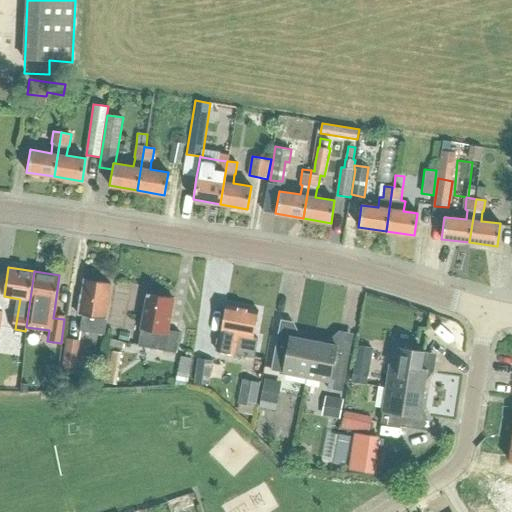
[(77,313),(84,314),(81,329),(103,332),(111,283),(84,279),(82,295),(80,294),(77,313)]
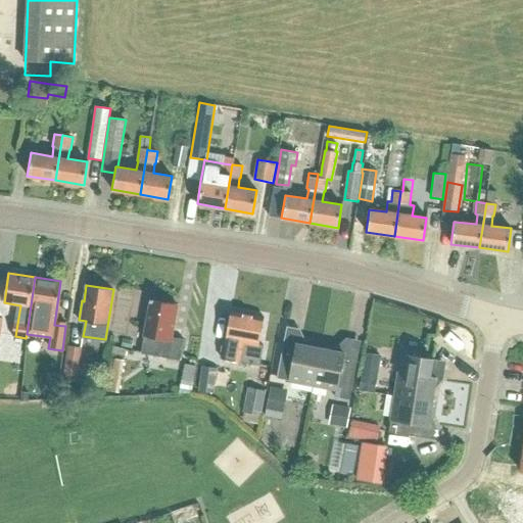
[(141,353),(181,361),(185,338),(172,336),(177,303),(167,301),(167,299),(161,297),(153,297),(153,299),(149,298),(148,308),(149,308),(141,353)]
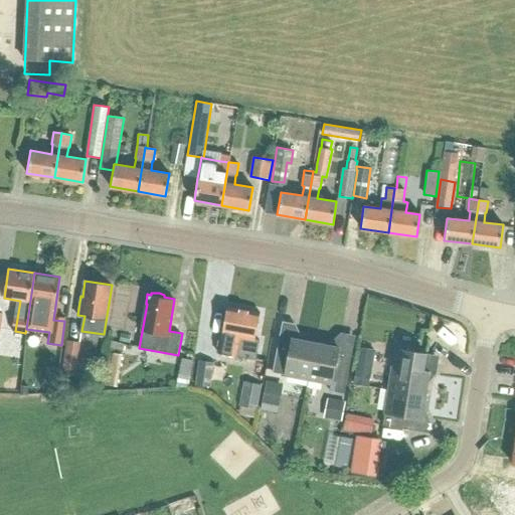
[(6,303),(2,329),(13,330),(17,305),(6,303)]
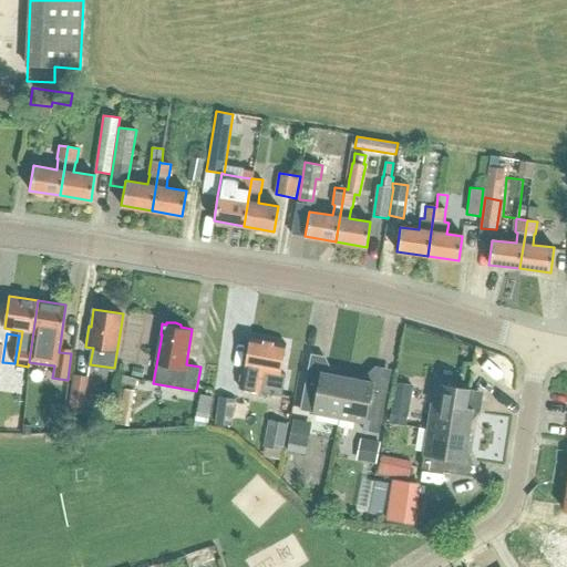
[(240,389),(281,395),(285,374),(280,374),(286,343),(249,337),(243,372),(239,374),(238,382),(240,383),(240,389)]
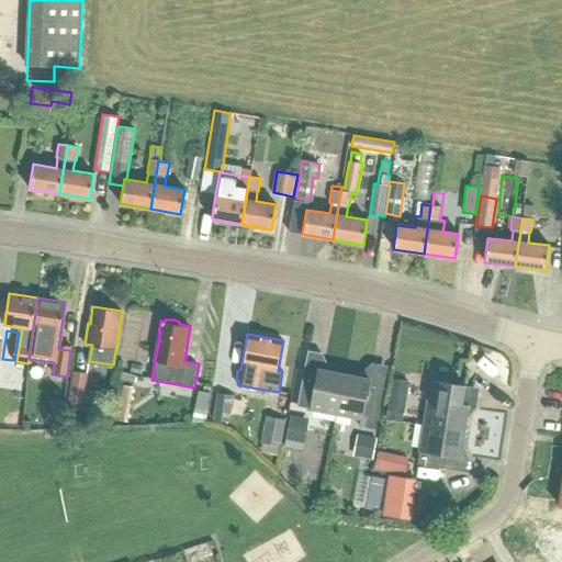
[(311,409),(336,414),(344,373),(317,369),(316,375),(303,372),(298,406),(311,408),(311,409)]
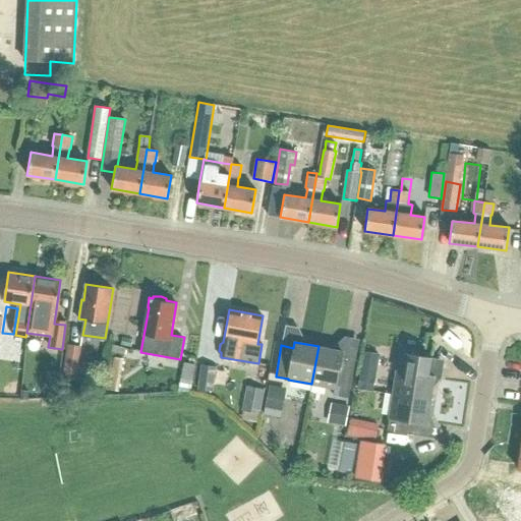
[(70,343),(65,371),(76,373),(81,345),(70,343)]
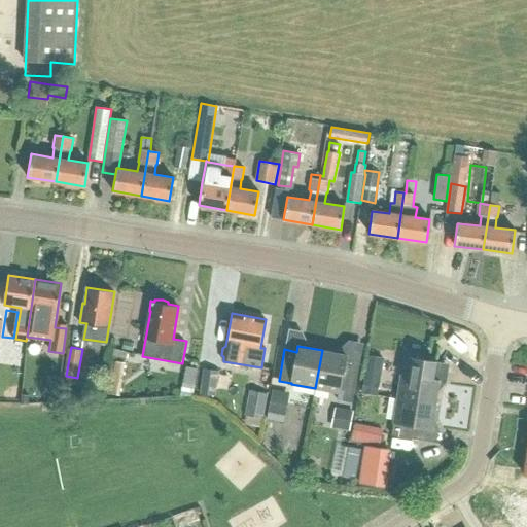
[(116,350),(115,361),(125,362),(127,352),(116,350)]
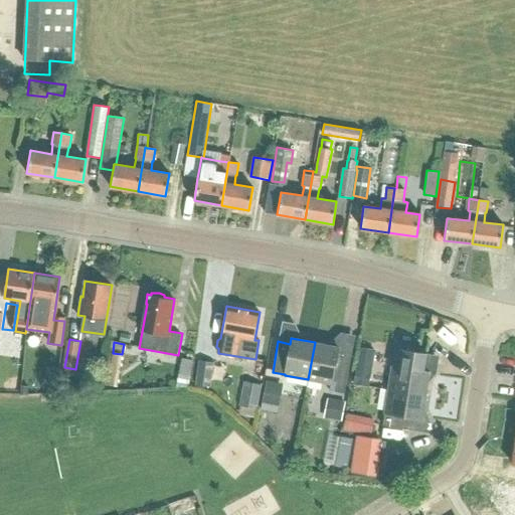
[(338,347),(315,342),(308,379),(330,383),(329,390),(344,392),(351,355),(337,353),(338,347)]
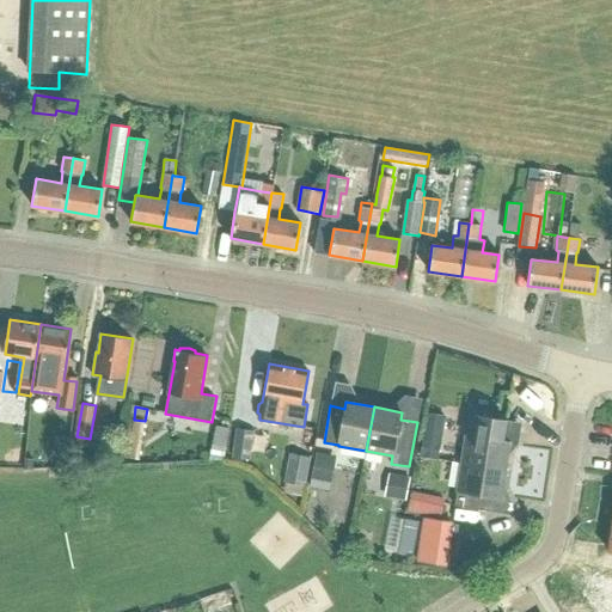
[(418,457),(439,460),(446,415),(426,411),(418,457)]
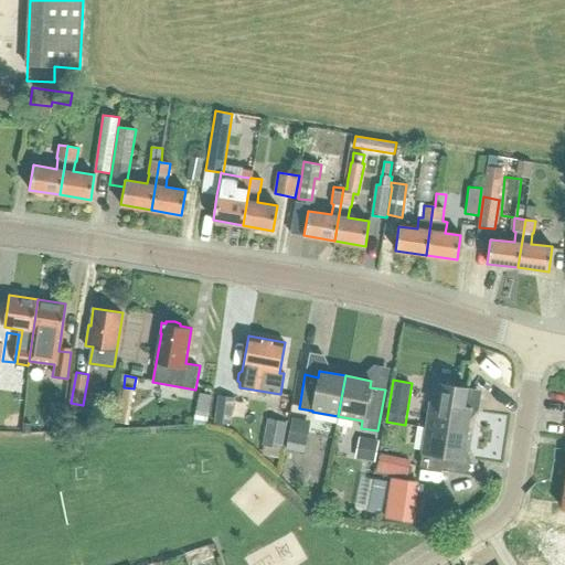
[(429,402),(426,426),(466,433),(470,407),(464,406),(467,387),(432,382),(428,402),(429,402)]
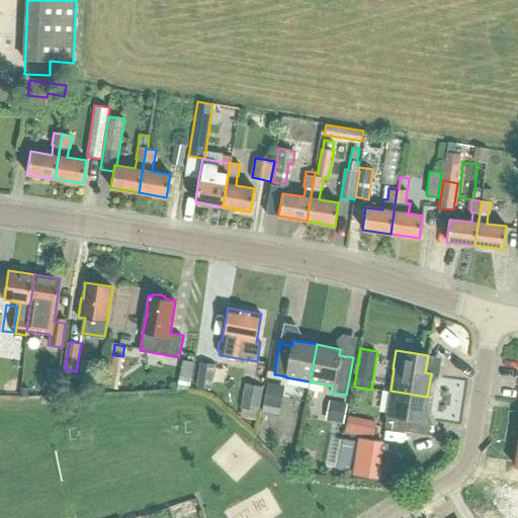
[(123,357),(122,356),(113,355),(108,386),(118,389),(123,357)]
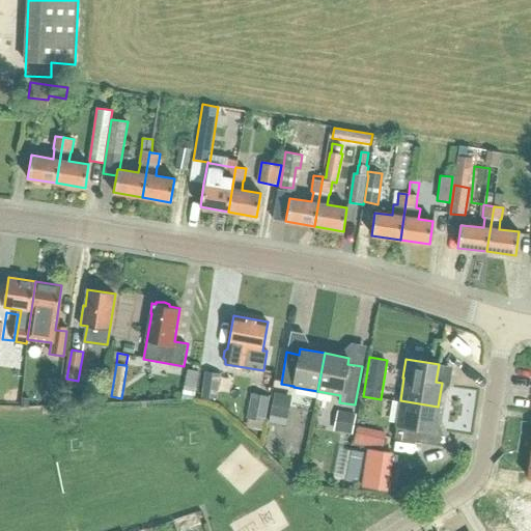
[(222,381),(233,384),(236,369),(225,366),(222,381)]
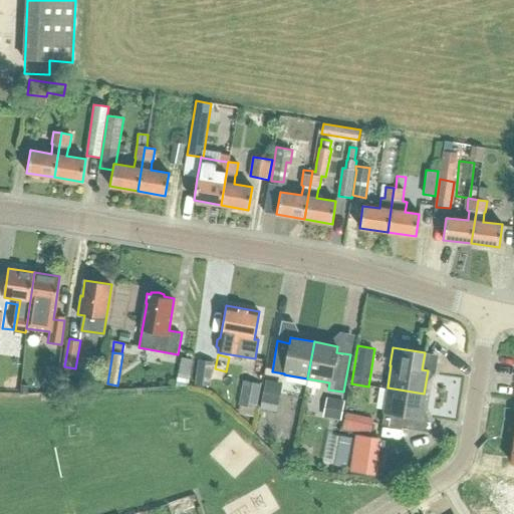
[(182,356),(179,373),(191,375),(193,358),(182,356)]
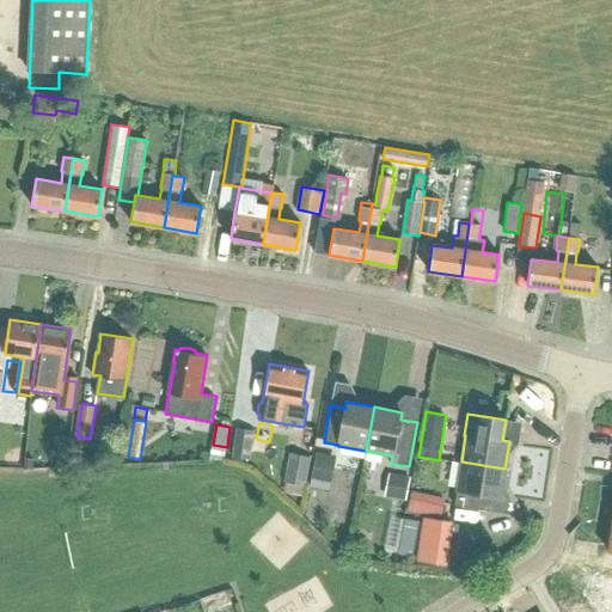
[(237,428),(232,457),(249,459),(254,430),(237,428)]
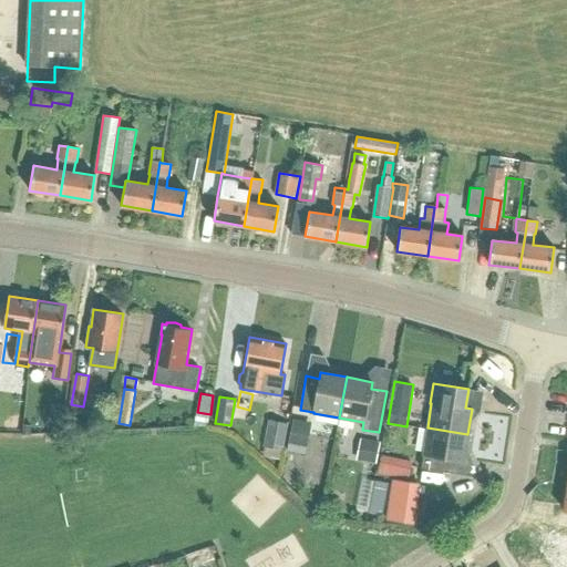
[(3,421),(20,421),(19,401),(2,401),(3,421)]
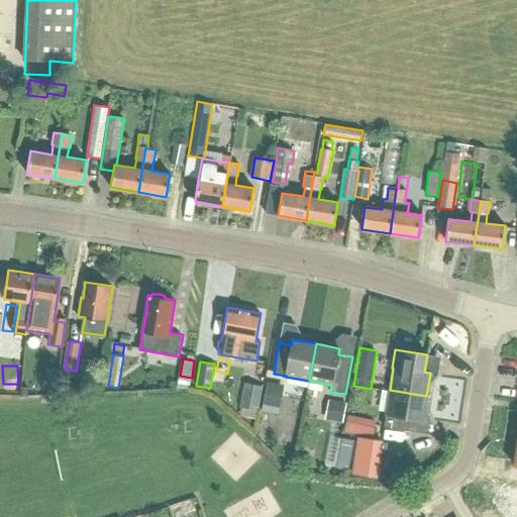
[(280,408),(284,385),(268,382),(264,405),(280,408)]
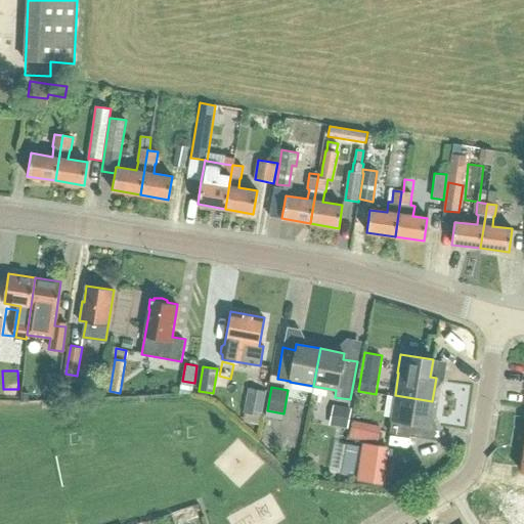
[(248,388),(244,412),(261,417),(266,391),(248,388)]
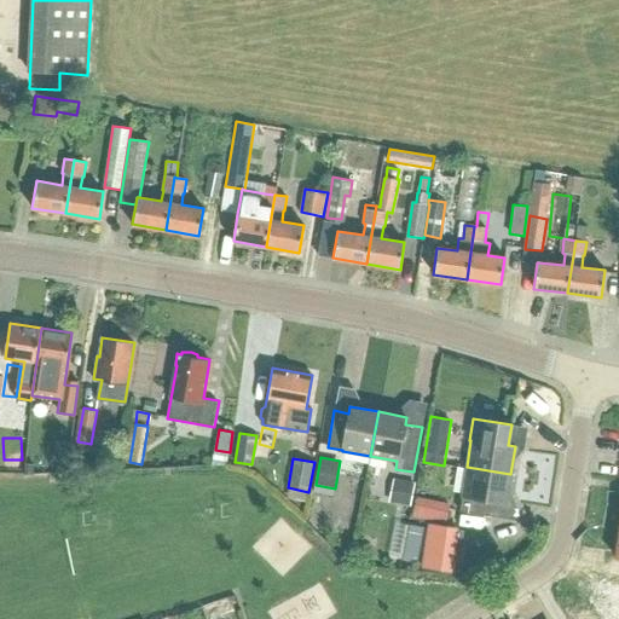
[(467,467),(460,510),(497,516),(499,502),(507,503),(510,474),(467,467)]
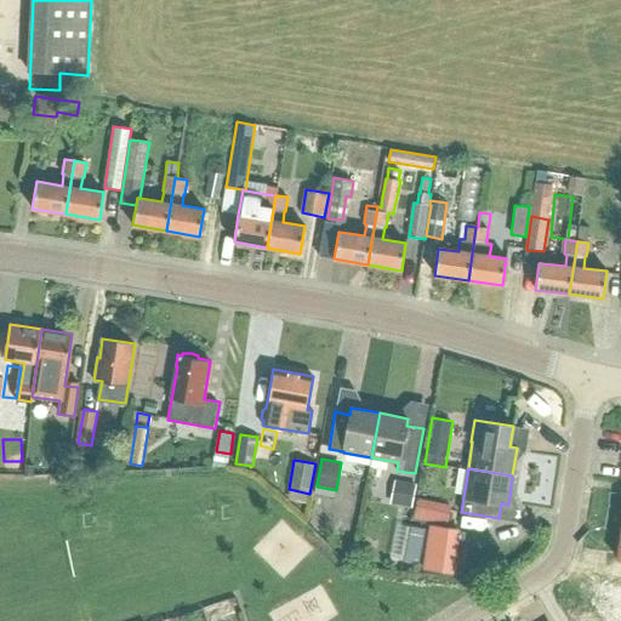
[(389,503),(411,507),(416,483),(393,479),(389,503)]
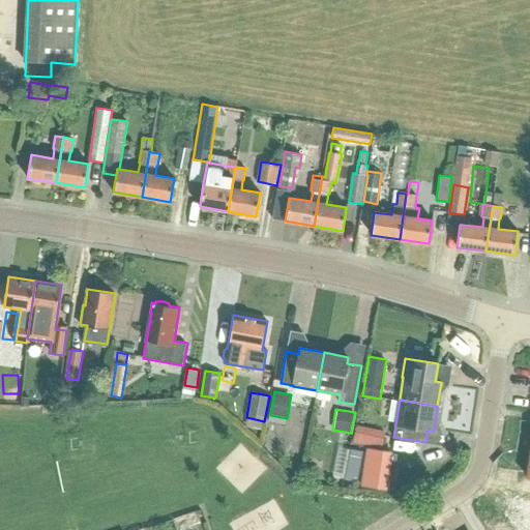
[(384,432),(356,425),(353,443),(381,449),(384,432)]
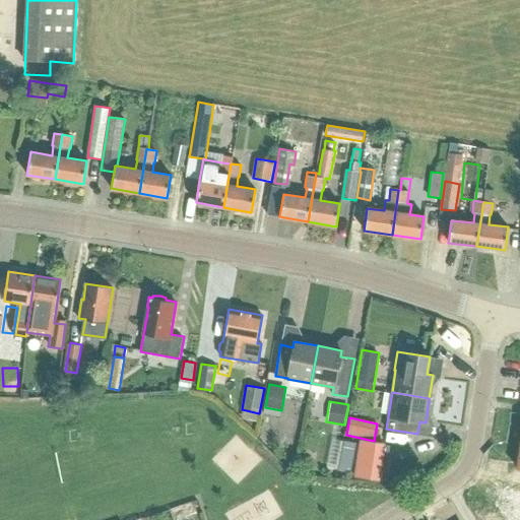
[(379,481),(385,443),(359,440),(353,477),(379,481)]
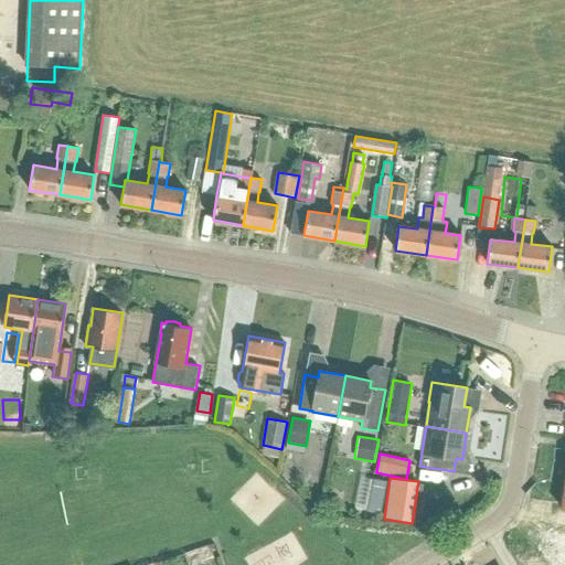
[(380,513),(386,481),(373,479),(366,511),(380,513)]
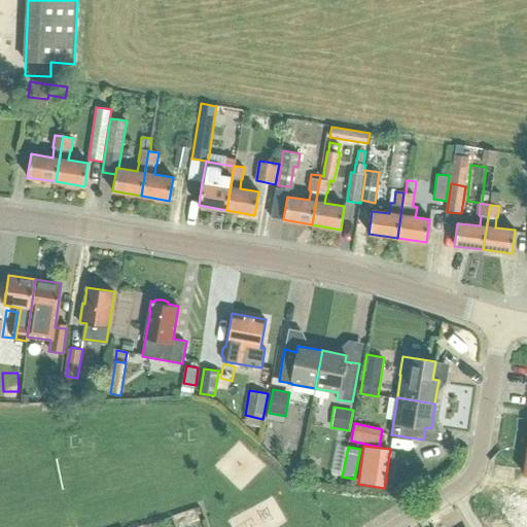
[(526,459),(522,457),(513,476),(526,483),(526,459)]
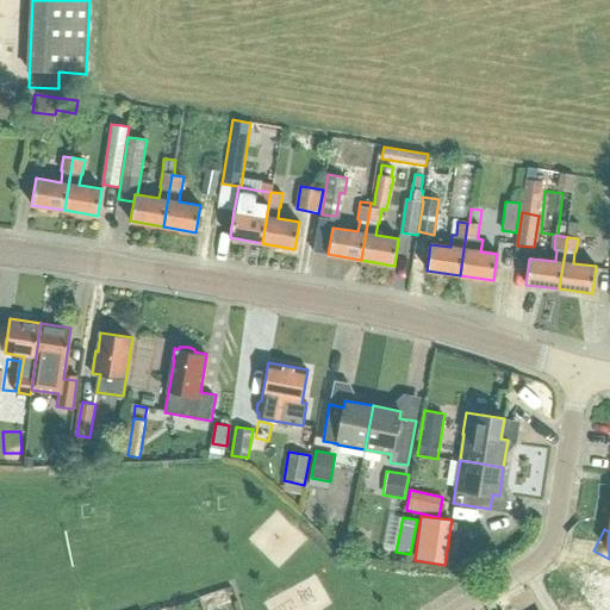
[(609,559),(593,551),(583,572),(609,585),(609,559)]
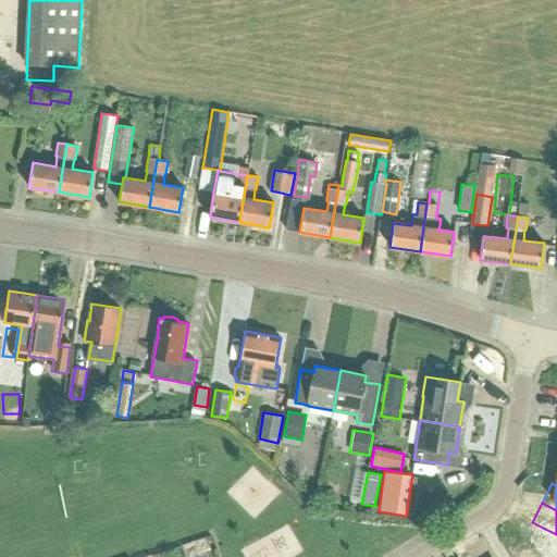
[(556,556),(556,534),(532,522),(522,542),(552,556),(556,556)]
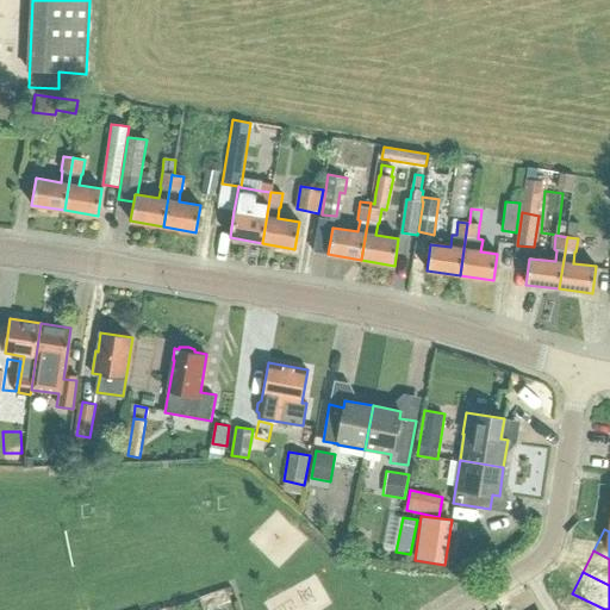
[(604,609),(572,593),(562,609),(604,609)]
